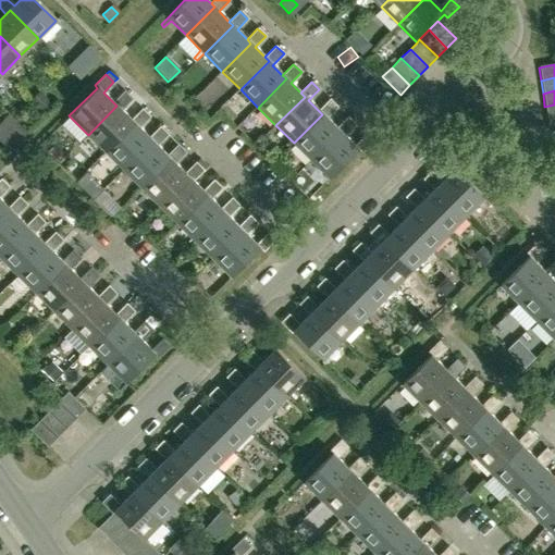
[(116,106),(88,135),(106,152),(135,124),(131,120),(121,110),(132,99),(123,91),(112,101),(116,106)]
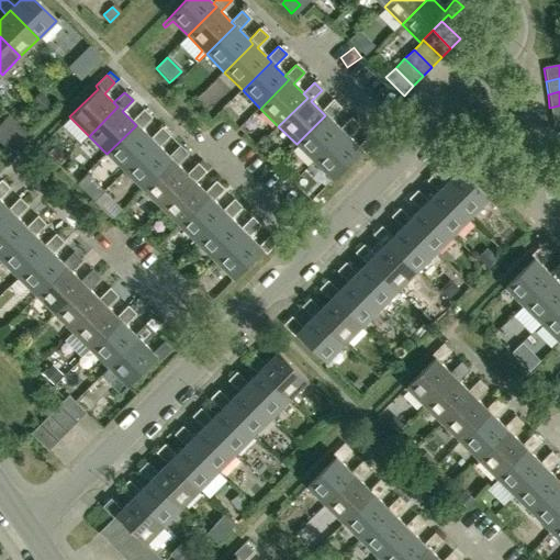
[(40,93),(28,104),(40,116),(52,105),(40,93)]
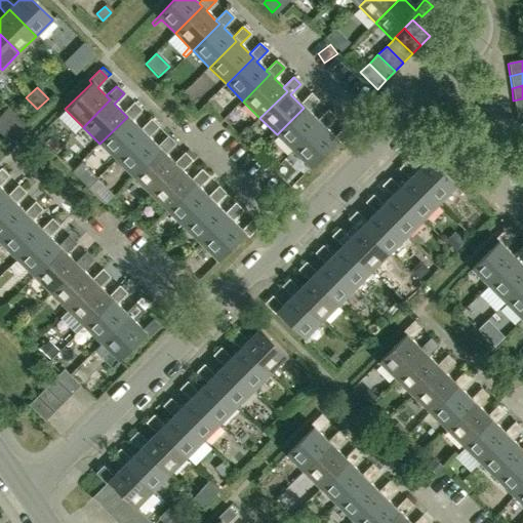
[(304,108),(277,134),(293,152),(320,124),(316,120),(308,112),(318,102),(310,93),(299,104),(304,108)]
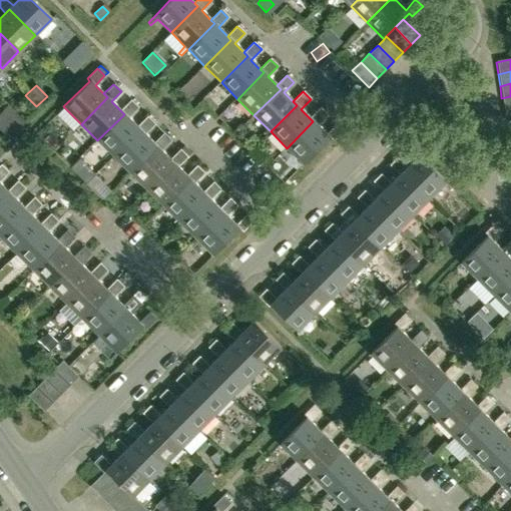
[(510,96),(501,98),(503,109),(510,108),(510,96)]
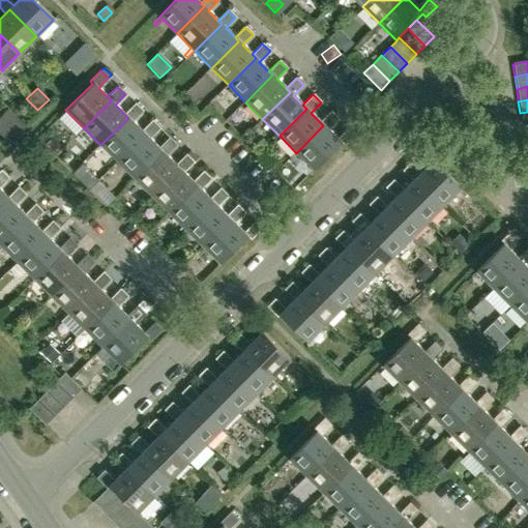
[(100,145),(117,162),(118,162),(145,135),(141,132),(132,122),(142,112),(135,104),(124,114),(128,118),(100,145)]
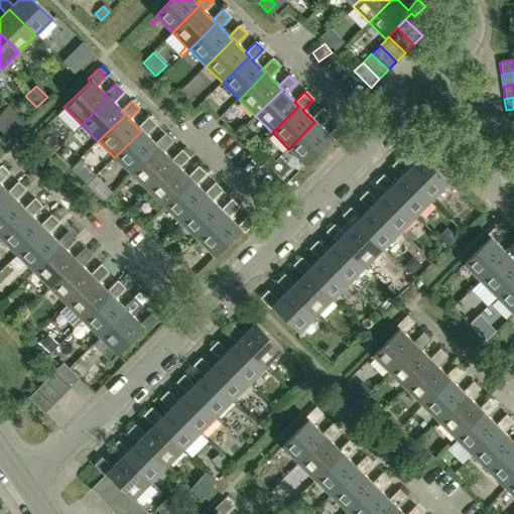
[(314,122),(288,149),(302,163),(299,166),(301,169),(305,165),(304,165),(331,139),(335,142),(345,132),(338,125),(328,135),(319,127),(329,116),(322,109),(310,118),(314,122)]
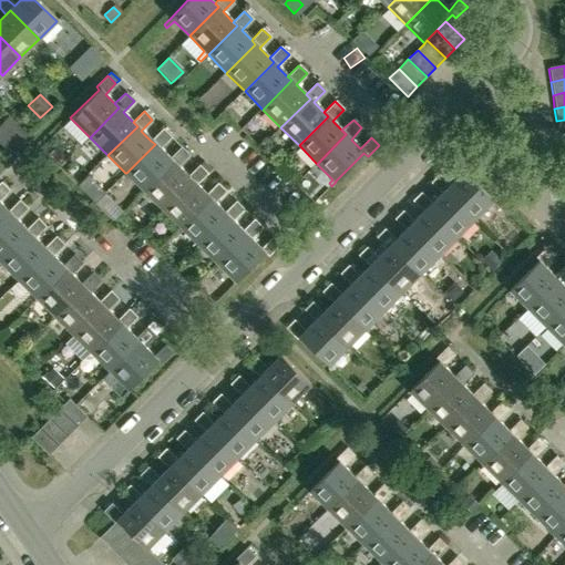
[(174,163),(170,158),(160,149),(171,137),(162,129),(151,141),(155,144),(126,173),(125,173),(119,180),(122,183),(129,176),(144,192),(174,163)]
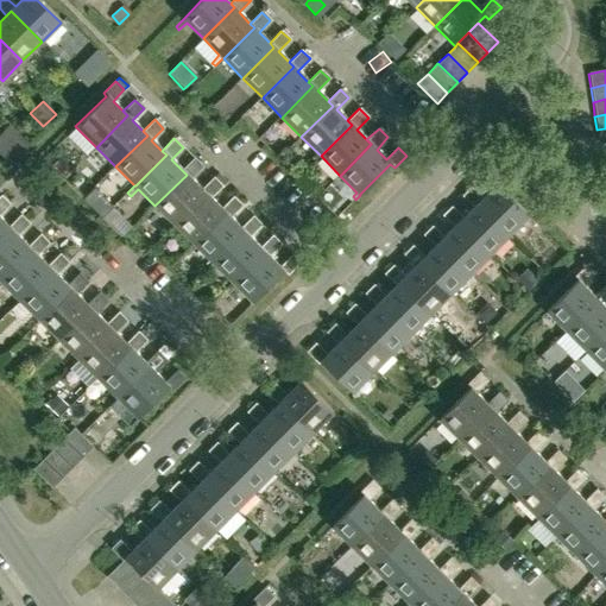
[(182,170),(187,175),(155,206),(175,225),(206,194),(201,189),(190,178),(203,166),(194,158),(182,170)]
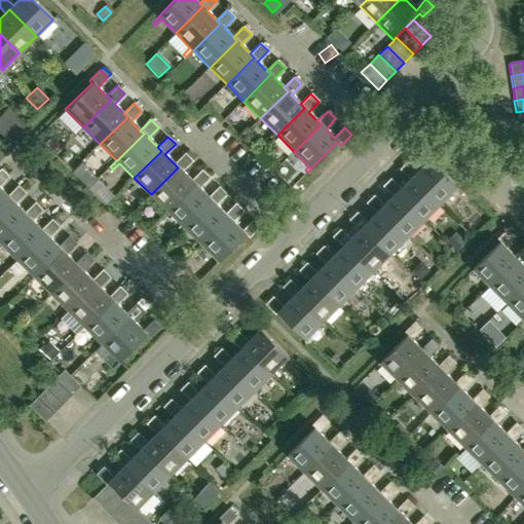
[(237,144),(229,155),(238,162),(248,151),(237,144)]
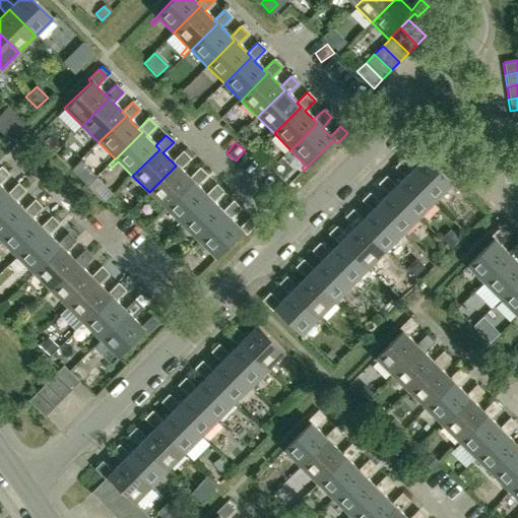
[(185,149),(182,152),(190,159),(193,156),(185,149)]
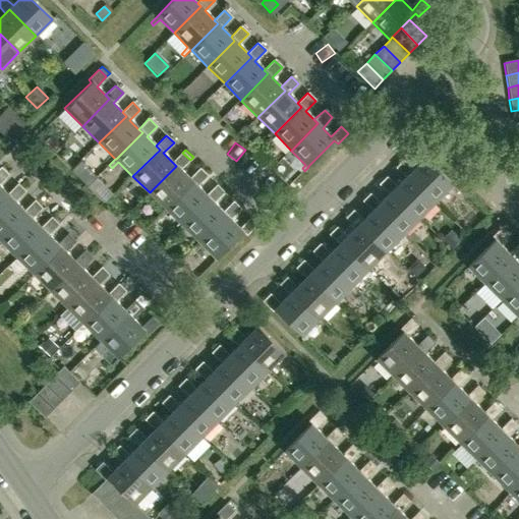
[(182,152),(172,162),(176,166),(150,192),(166,210),(192,182),(188,178),(180,170),(190,160),(182,153),(182,152)]
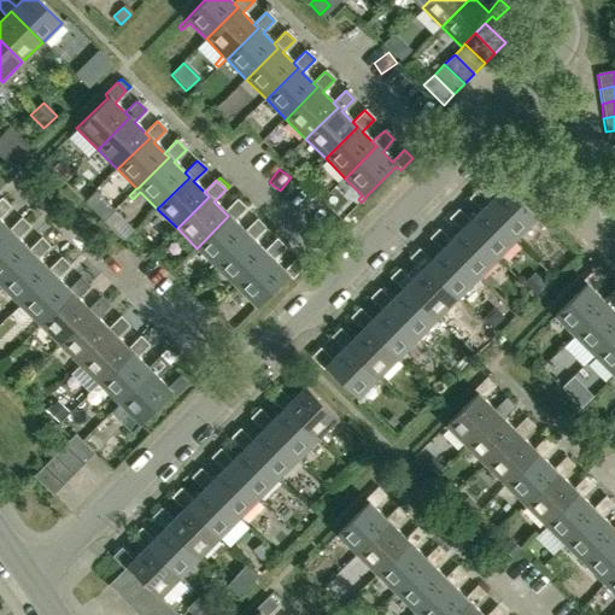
[(468,199),(480,211),(484,208),(515,238),(534,218),(503,188),(488,203),(476,191),(468,199)]
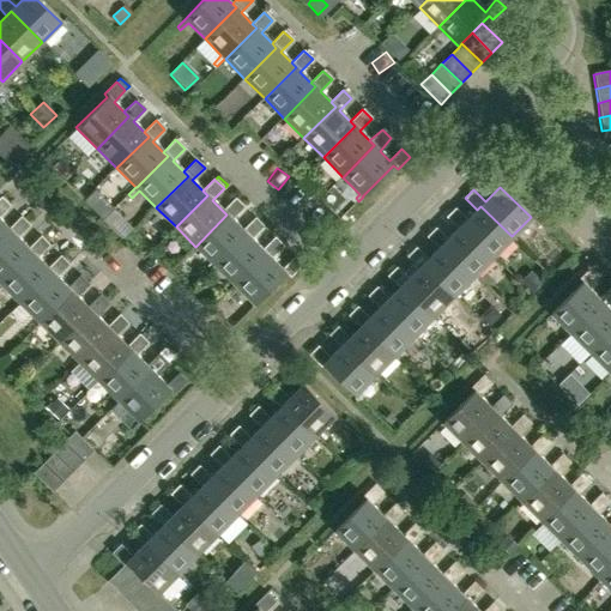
[(0,240),(10,230),(8,229),(0,221),(0,215),(10,206),(0,198),(0,240)]
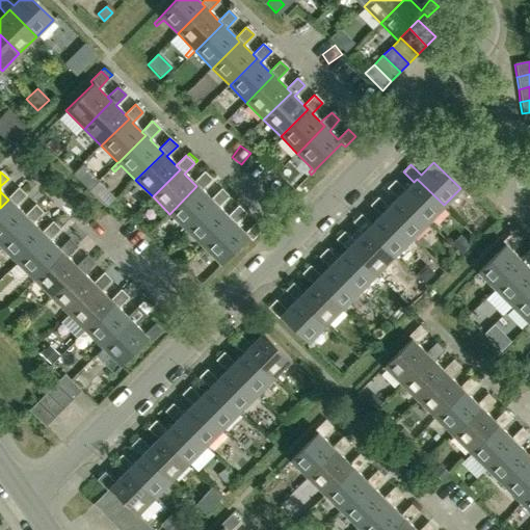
[(214,204),(210,200),(201,190),(212,179),(203,171),(192,182),(196,186),(169,214),(186,231),(214,204)]
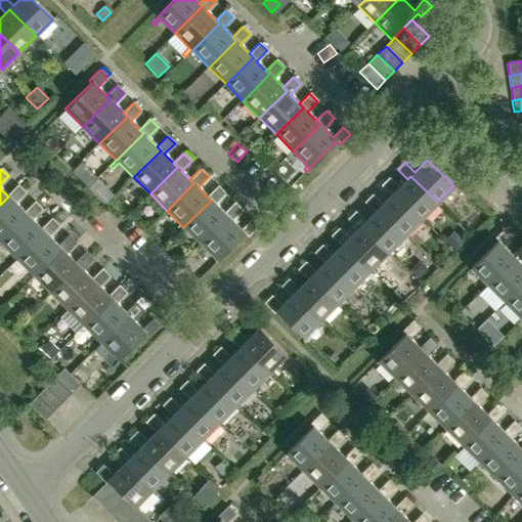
[(81,183),(87,189),(96,179),(90,173),(81,183)]
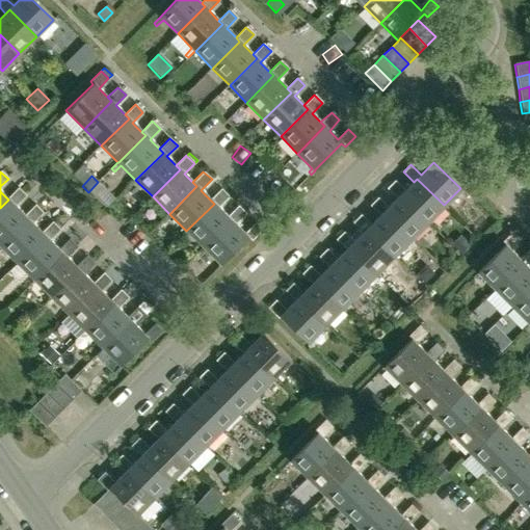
[(427,221),(444,205),(417,179),(414,182),(404,191),(394,181),(386,189),(396,200),(400,195),(427,221)]
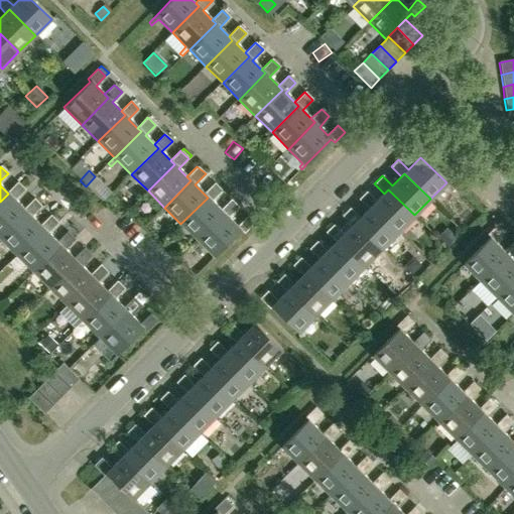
[(25,211),(23,209),(14,201),(24,190),(17,182),(7,193),(8,194),(0,202),(0,236),(25,211)]
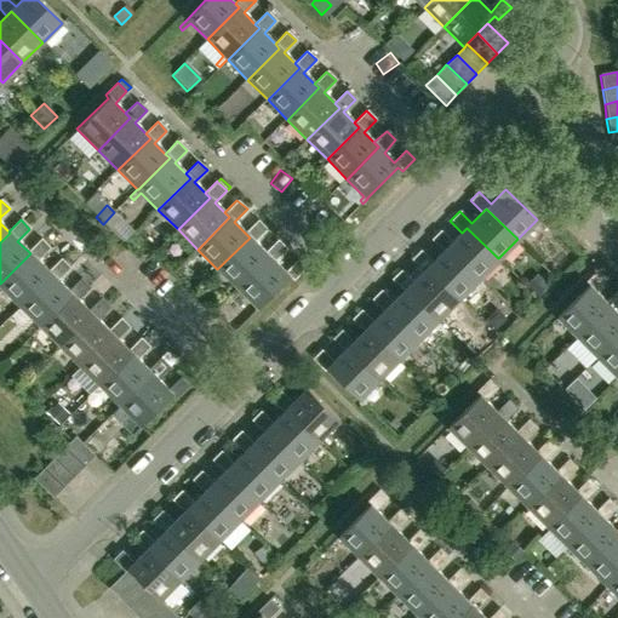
[(245,233),(250,238),(217,269),(238,289),(269,257),(264,252),(255,241),(265,229),(257,221),(245,233)]
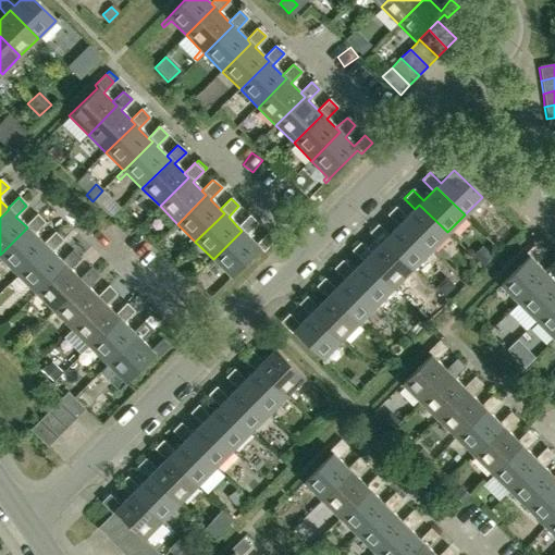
[(429,250),(447,232),(419,205),(415,209),(405,219),(394,208),(386,216),(397,226),(402,222),(429,250)]
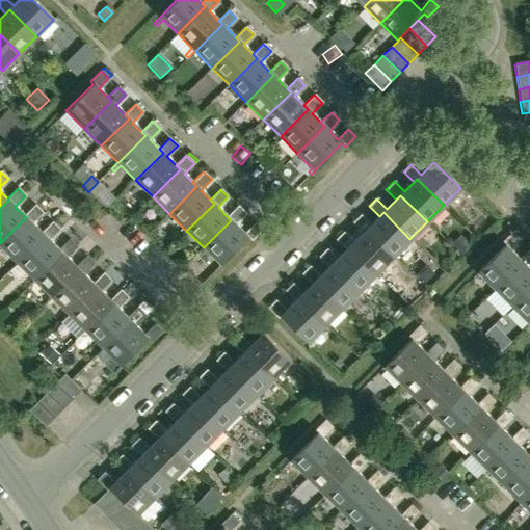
[(45,236),(42,233),(32,223),(43,213),(34,205),(24,215),(26,217),(0,243),(0,245),(18,263),(45,236)]
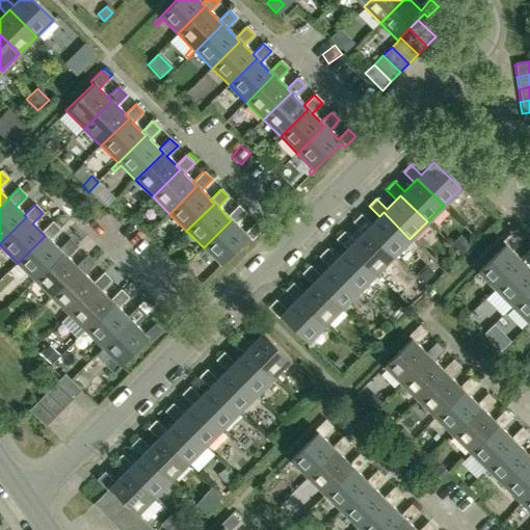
[(227,216),(231,220),(204,247),(220,264),(247,237),(252,241),(261,230),(255,223),(244,234),(235,224),(245,214),(238,207),(227,216)]
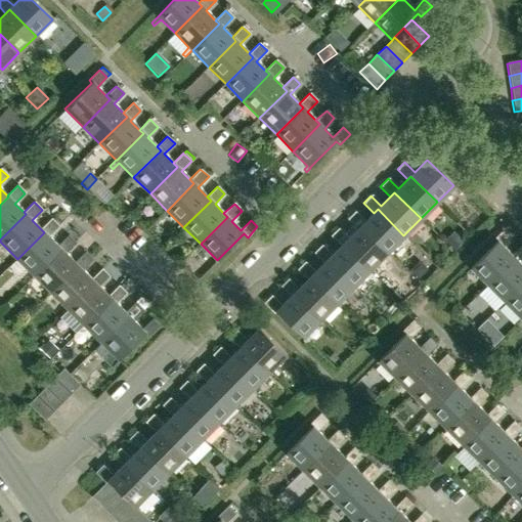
[(387,252),(403,235),(378,209),(374,213),(364,222),(354,212),(347,220),(357,230),(360,226),(387,252)]
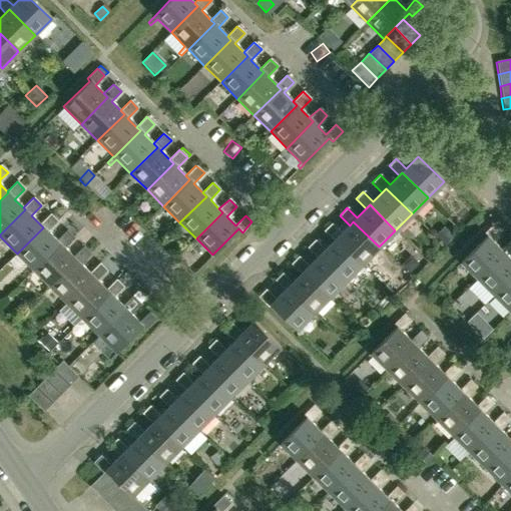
[(59,243),(56,240),(47,231),(57,221),(49,214),(40,224),(43,227),(17,253),(33,271),(59,243)]
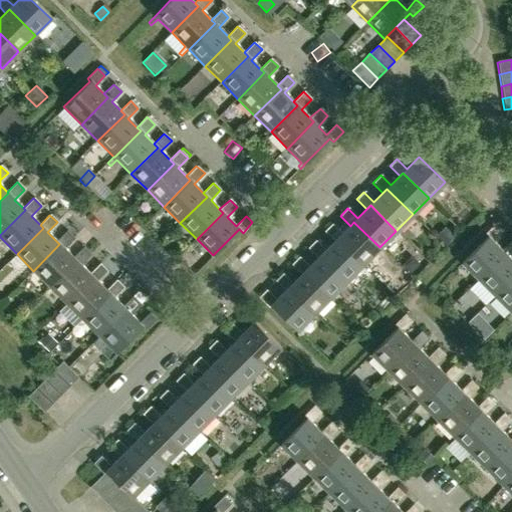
[(324,232),(333,242),(337,238),(363,264),(379,247),(353,222),(350,226),(340,235),(331,225),(324,232)]
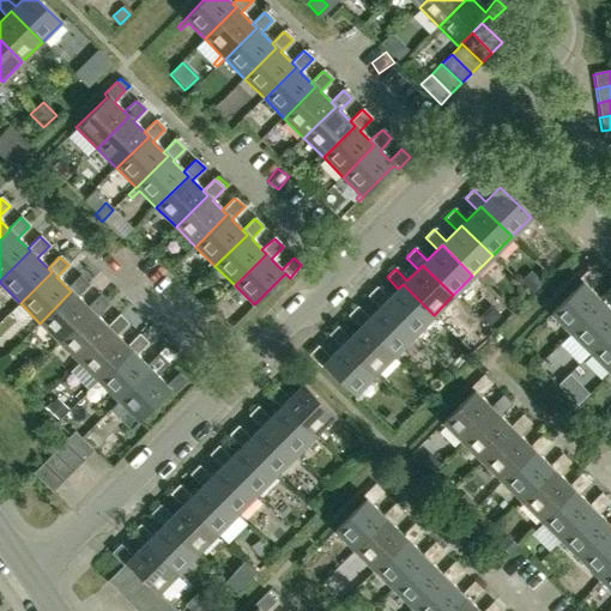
[(550,313),(551,314),(570,333),(602,303),(598,300),(587,289),(599,277),(590,267),(578,279),(581,283),(550,313)]
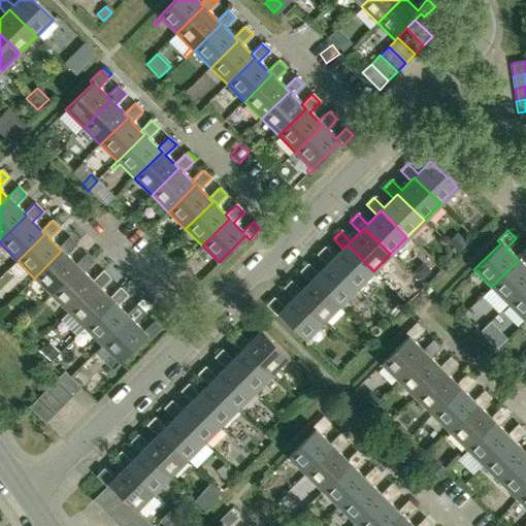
[(78,268),(75,264),(65,255),(76,244),(69,237),(58,248),(61,251),(34,278),(51,295),(78,268)]
